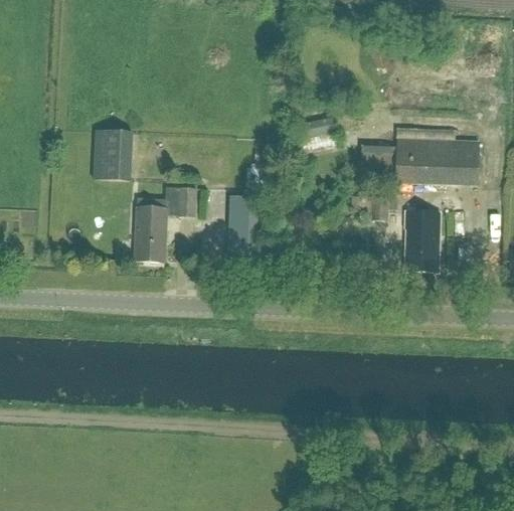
[(430,65),(447,65),(447,54),(430,54),(430,65)]
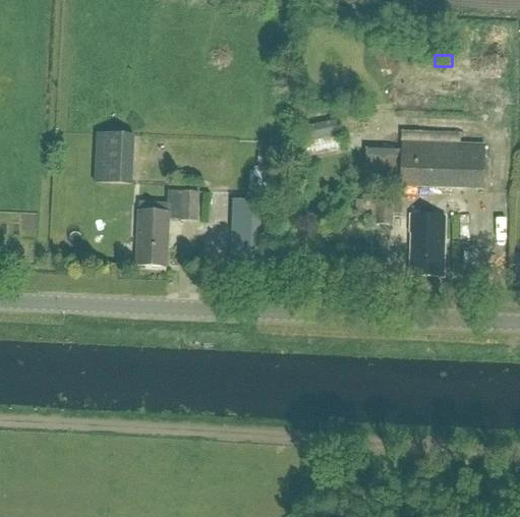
[(338,132),(336,118),(299,126),(302,141),(298,141),(301,155),(343,146),(340,132),(338,132)]
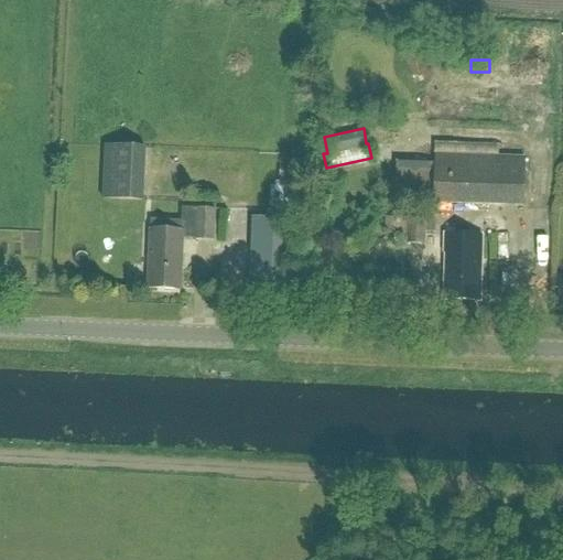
[(498,142),(435,140),(433,197),(524,200),(526,153),(498,153),(498,142)]
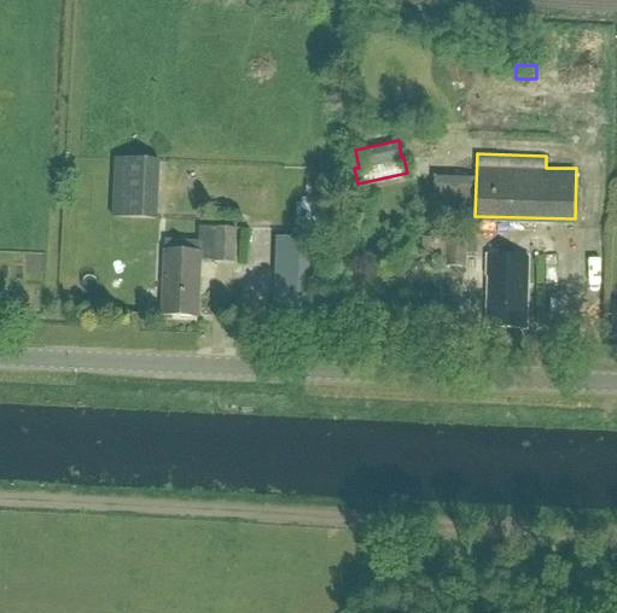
[(159,158),(115,156),(112,214),(157,215),(159,158)]
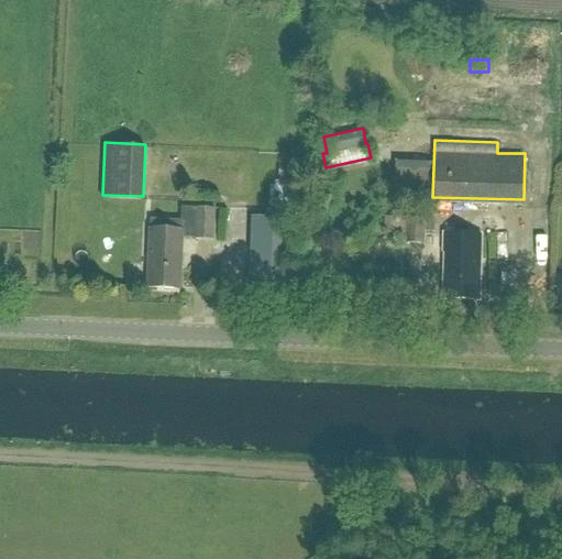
[(215,206),(180,205),(179,228),(149,227),(146,284),(179,285),(183,234),(213,237),(215,206)]
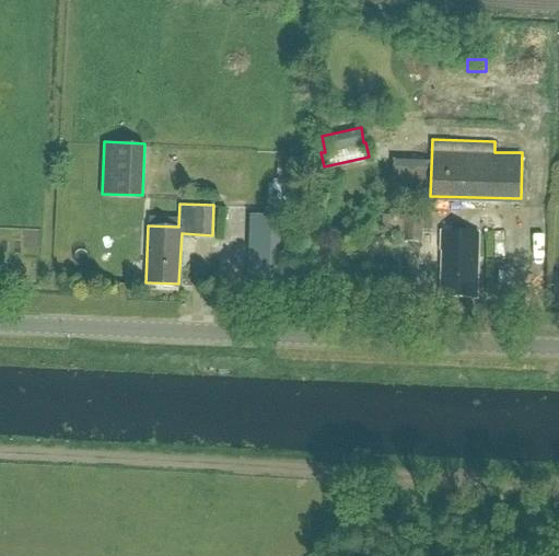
[(432,213),(384,211),(383,227),(404,227),(404,238),(422,239),(422,228),(432,228),(432,213)]
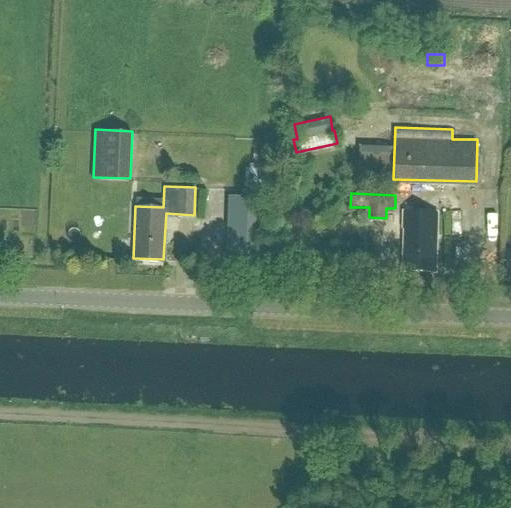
[(437,211),(403,210),(402,228),(404,228),(402,268),(435,269),(437,211)]
